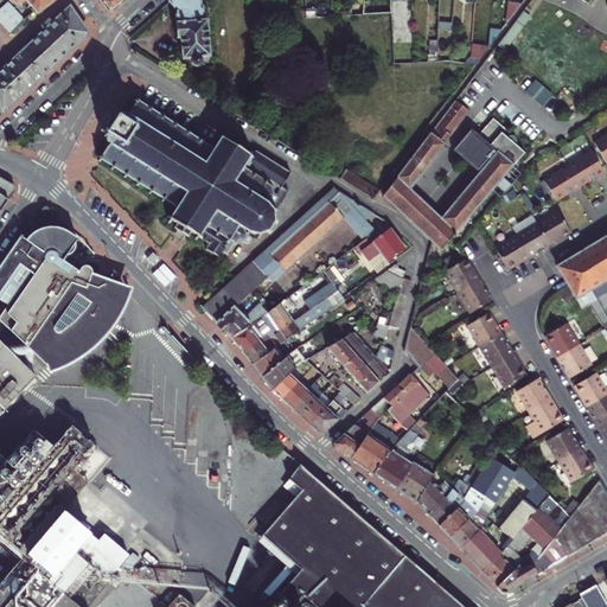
[(12,0),(17,5),(21,0),(27,0),(38,13),(56,0),(12,0)]
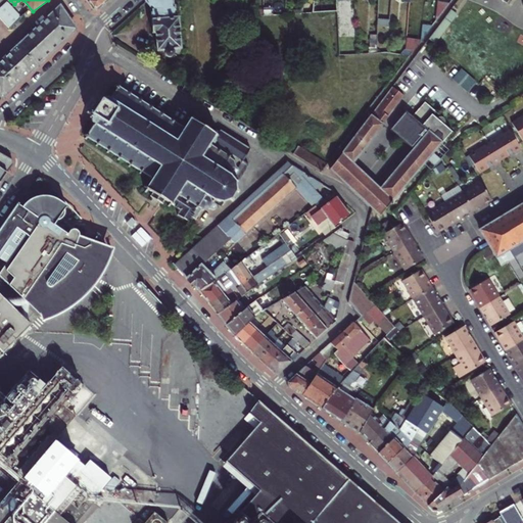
[(86,0),(94,10),(98,11),(110,0),(86,0)]
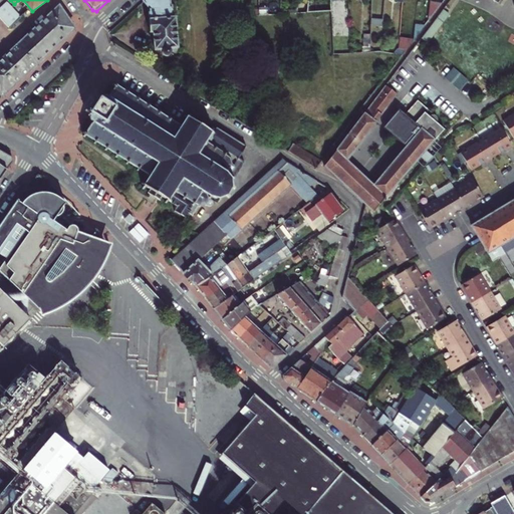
[(146,0),(145,2),(151,9),(150,9),(151,20),(150,20),(151,33),(154,33),(156,50),(164,49),(164,53),(165,54),(167,56),(168,56),(170,55),(171,54),(171,53),(176,52),(178,51),(179,50),(179,48),(176,17),(173,17),(172,7),(171,7),(170,1),(171,0),(146,0)]
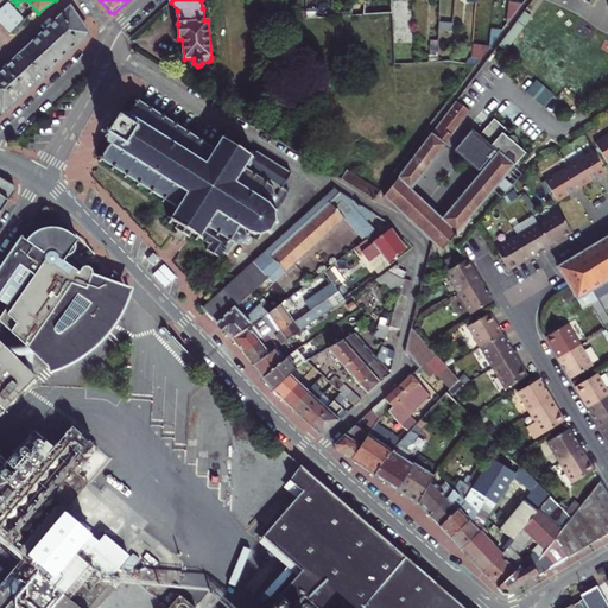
[(8,2),(0,10),(0,19),(13,35),(26,23),(8,2)]
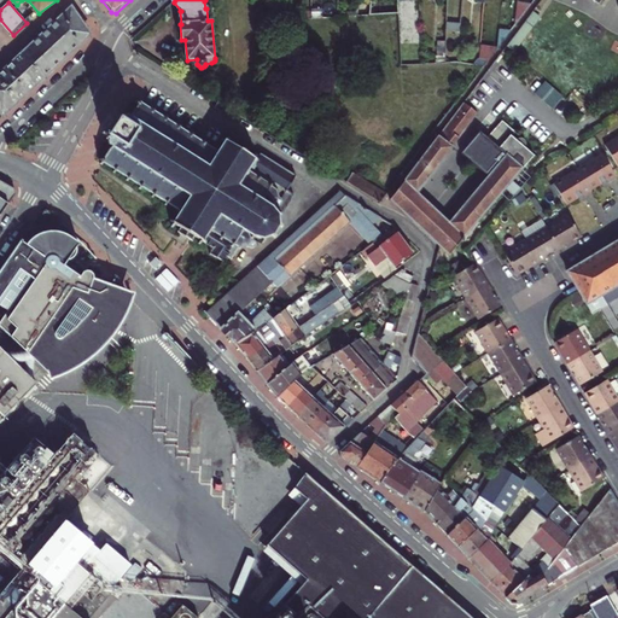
[(372,5),(360,6),(359,15),(371,15),(372,5)]
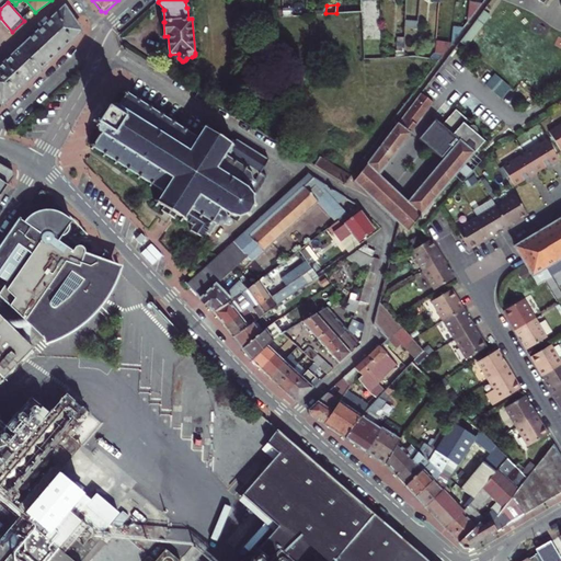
[(66,8),(54,19),(73,41),(82,32),(66,8)]
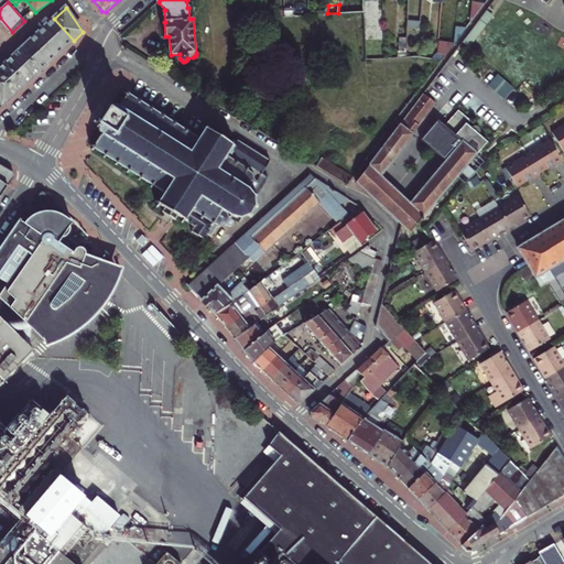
[(495,15),(487,10),(464,41),(472,46),(495,15)]
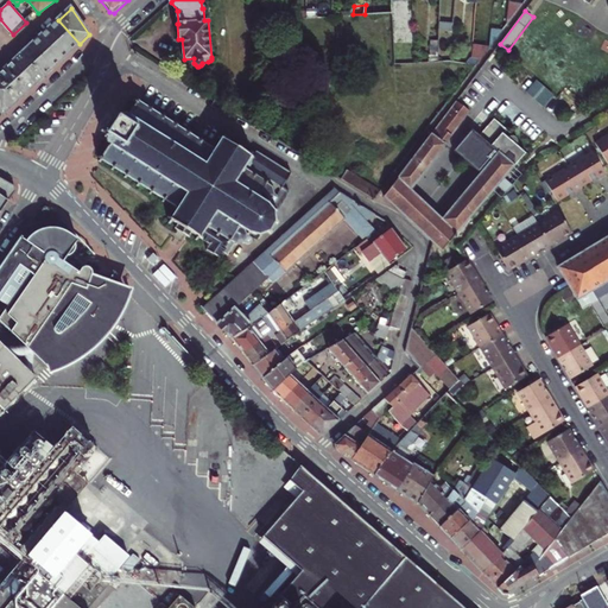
[(80,44),(58,20),(24,52),(44,75),(80,44)]
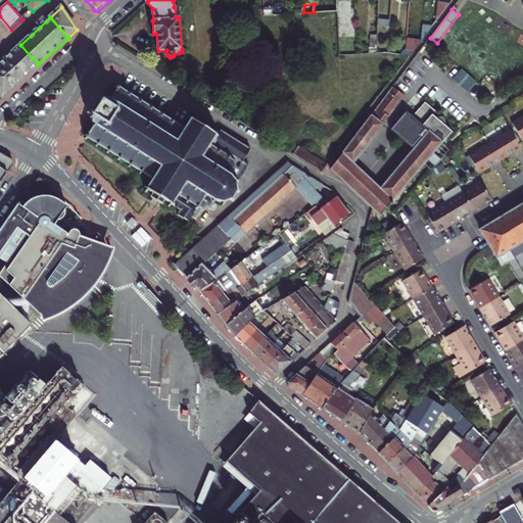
[(378,34),(377,52),(387,52),(410,56),(415,51),(410,50),(410,44),(410,31),(391,30),(378,29),(378,34)]
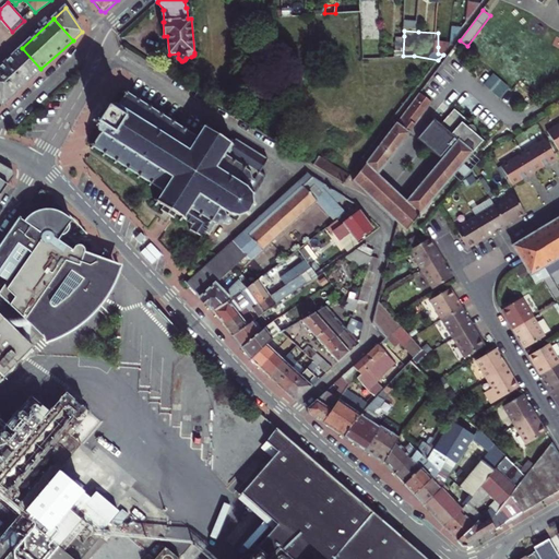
[(0,68),(0,72),(16,92),(40,69),(22,48),(0,68)]
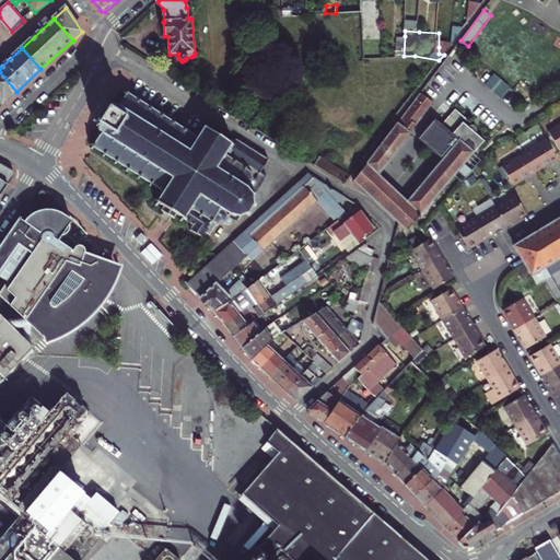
[(16,92),(0,72),(0,101),(2,105),(3,104),(16,92)]
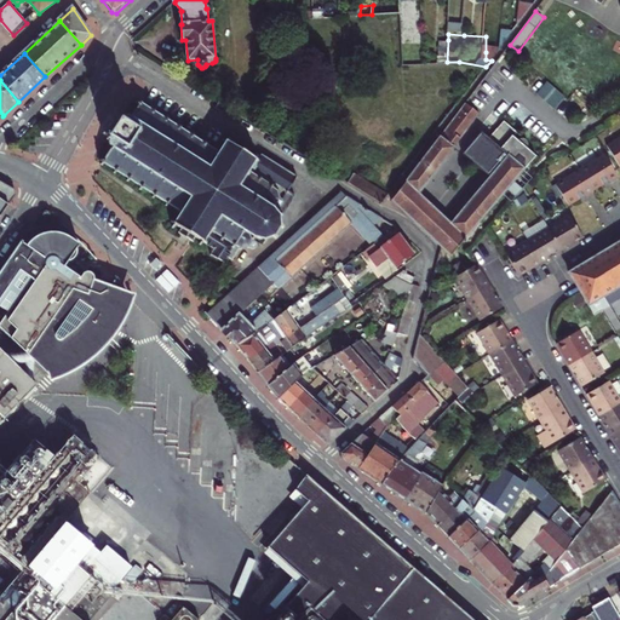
[(550,103),(555,108),(564,97),(549,82),(539,95),(545,98),(549,95),(554,98),(550,103)]
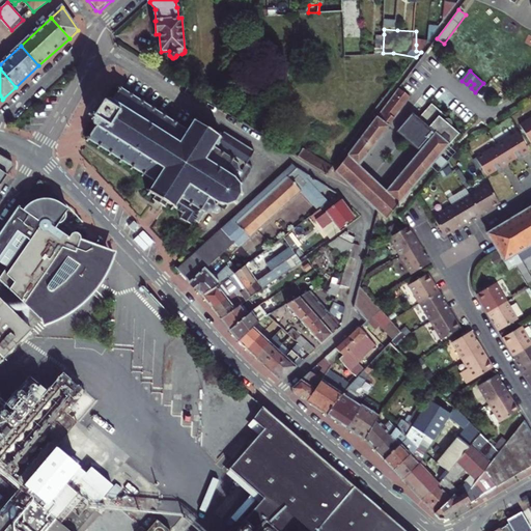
[(145,174),(154,180),(152,183),(155,184),(150,190),(147,189),(146,190),(149,192),(148,194),(149,195),(151,193),(156,196),(154,199),(166,207),(168,204),(172,206),(170,210),(172,211),(174,207),(184,215),(182,219),(191,225),(193,225),(196,222),(200,224),(205,215),(207,214),(208,213),(212,214),(215,213),(216,214),(219,213),(219,210),(217,210),(217,206),(225,206),(226,210),(228,208),(227,206),(234,203),(236,206),(238,204),(235,202),(241,195),(243,196),(244,194),(241,194),(240,186),(243,185),(253,168),(247,164),(254,151),(225,133),(223,136),(219,134),(218,136),(192,119),(190,121),(194,123),(190,130),(188,129),(187,131),(177,124),(178,122),(176,121),(175,123),(166,118),(168,116),(166,114),(164,116),(156,111),(157,109),(155,108),(154,110),(144,104),(145,102),(143,101),(142,103),(133,96),(134,95),(133,94),(132,95),(121,89),(122,87),(120,86),(119,88),(117,87),(116,89),(118,90),(112,102),(109,100),(107,101),(104,99),(103,102),(98,100),(88,114),(92,117),(91,120),(93,121),(94,124),(96,127),(89,137),(87,136),(86,138),(88,139),(86,141),(88,142),(89,140),(100,146),(98,148),(100,149),(101,146),(110,152),(109,155),(110,157),(112,154),(121,160),(120,162),(121,163),(123,161),(133,167),(131,169),(133,170),(134,168),(143,173),(142,176),(143,177),(145,174)]
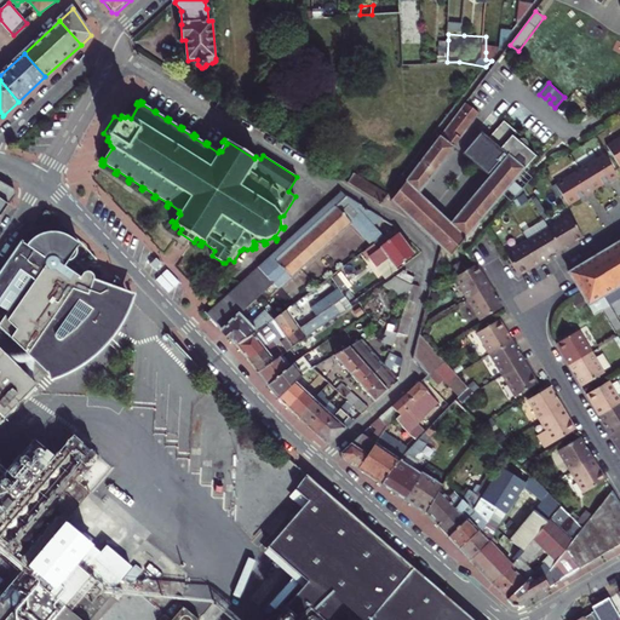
[(471,119),(475,121),(481,114),(466,102),(459,113),(469,121),(471,119)]
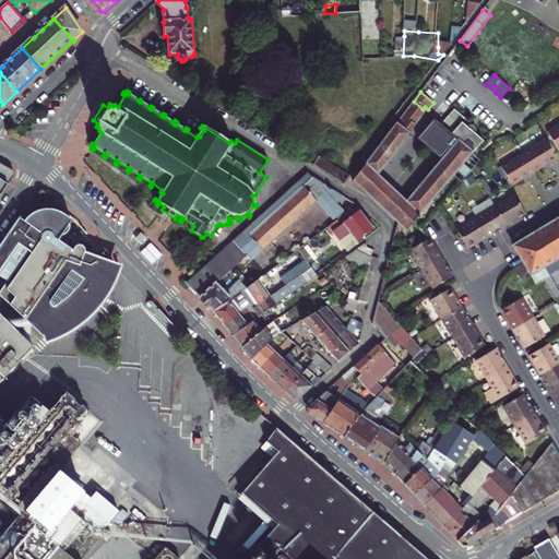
[(406,230),(473,154),(460,142),(450,153),(407,201),(378,175),(428,109),(425,107),(423,109),(414,102),(354,180),(399,223),(406,230)]
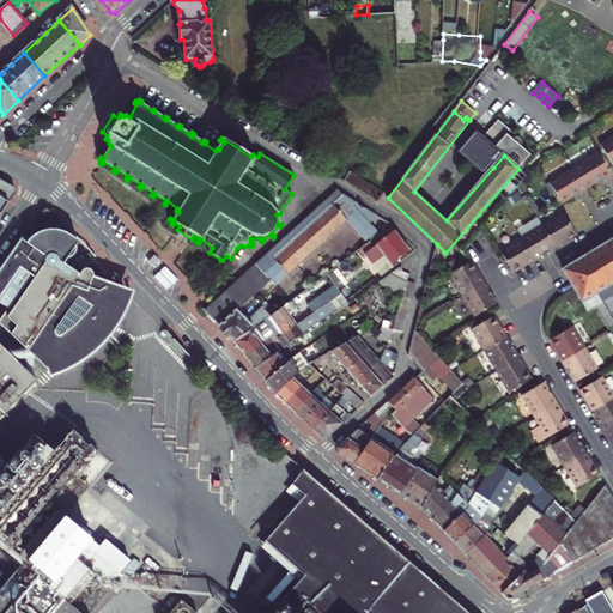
[(495,143),(492,145),(504,155),(504,156),(519,169),(532,153),(523,146),(523,143),(522,140),(521,138),(519,138),(514,139),(509,135),(513,131),(499,120),(491,129),(486,135),(495,143)]
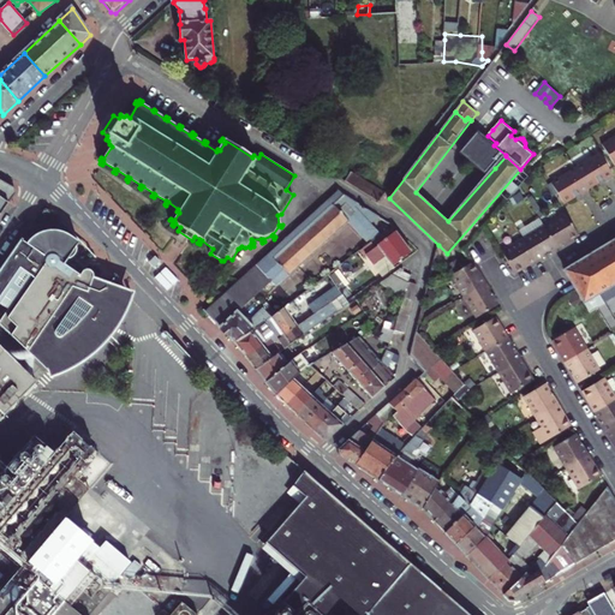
[(506,156),(506,155),(494,145),(487,138),(488,136),(493,130),(487,124),(469,145),(495,168),(506,156)]
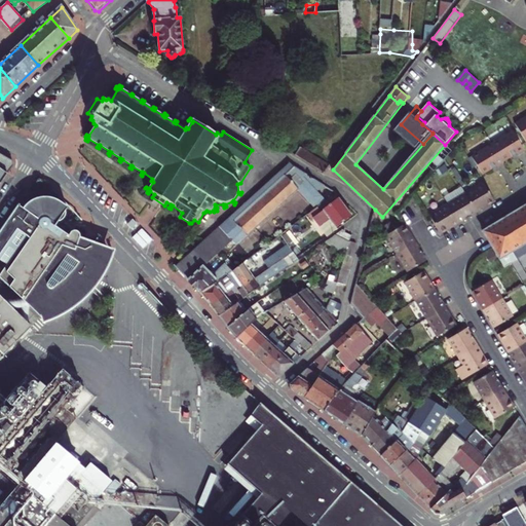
[(525,147),(516,130),(474,155),(485,174),(499,165),(500,166),(508,162),(506,161),(520,153),(521,154),(525,151),(525,147)]
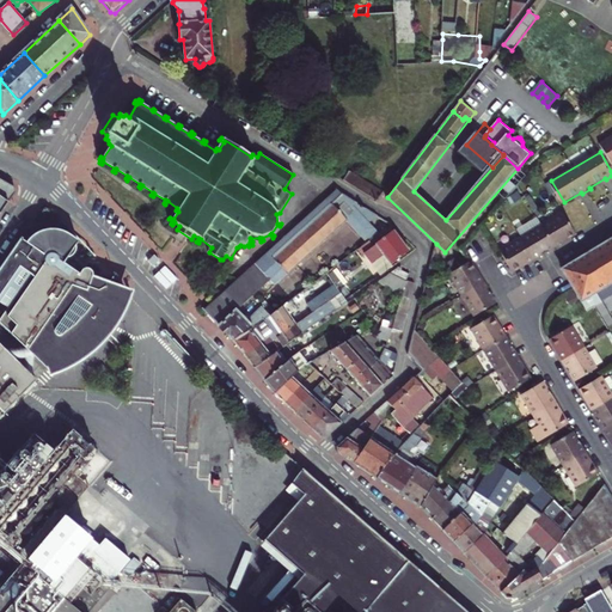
[(349,172),(343,181),(377,202),(384,194),(349,172)]
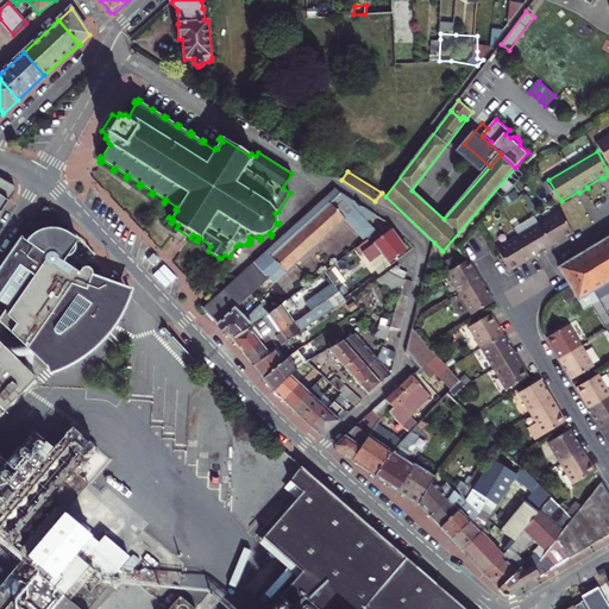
[(16,187),(0,177),(0,214),(17,192),(16,187)]
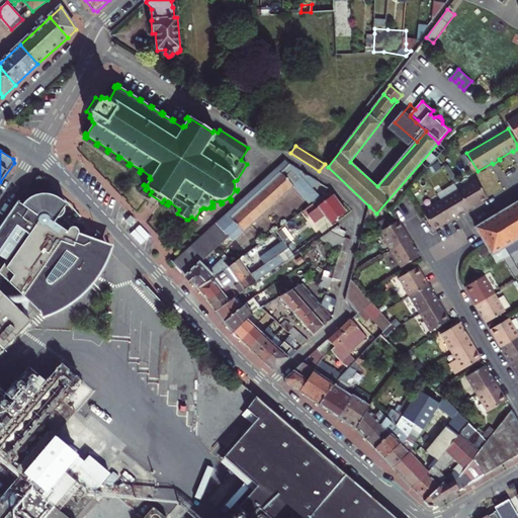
[(285,161),(174,263),(198,289),(225,271),(229,267),(222,260),(209,272),(201,264),(231,238),(234,241),(292,187),(308,202),(317,194),(313,189),(319,183),(290,165),(285,161)]
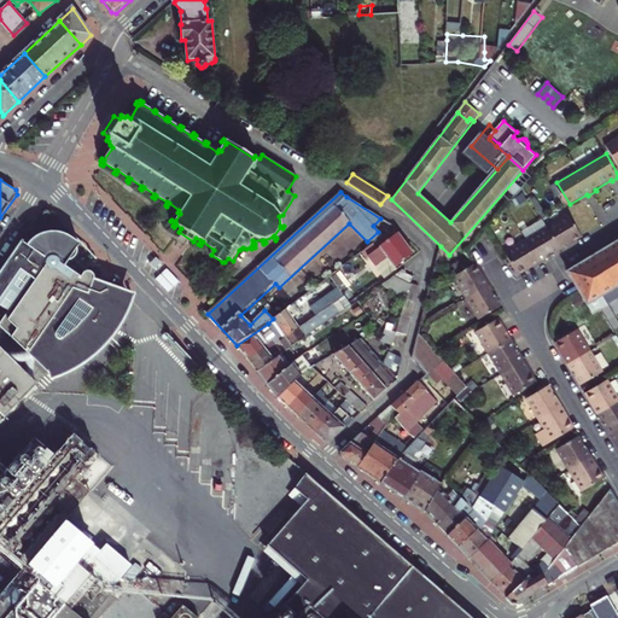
[(584,237),(571,214),(549,226),(563,249),(584,237)]
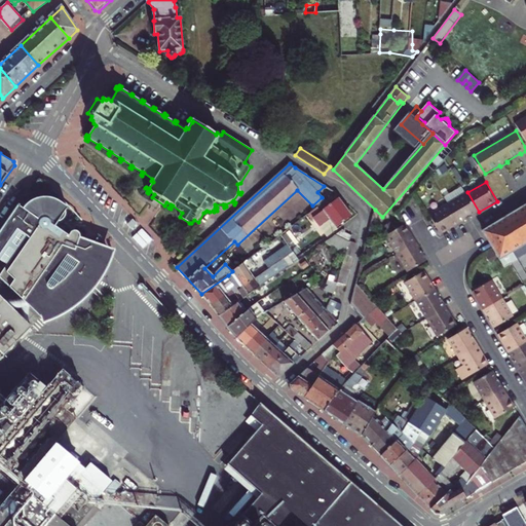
[(467,192),(449,202),(461,222),(479,212),(467,192)]
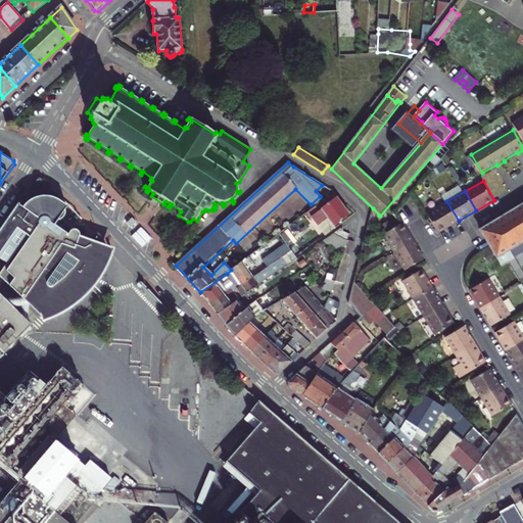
[(0,271),(0,277),(39,316),(39,317),(41,323),(62,314),(80,302),(97,283),(107,268),(113,249),(79,237),(78,234),(75,231),(73,231),(72,231),(68,232),(67,234),(54,226),(57,221),(60,220),(63,217),(64,214),(64,211),(67,205),(53,196),(46,195),(39,195),(32,197),(26,202),(20,207),(16,204),(0,228),(0,258),(6,263),(0,271)]
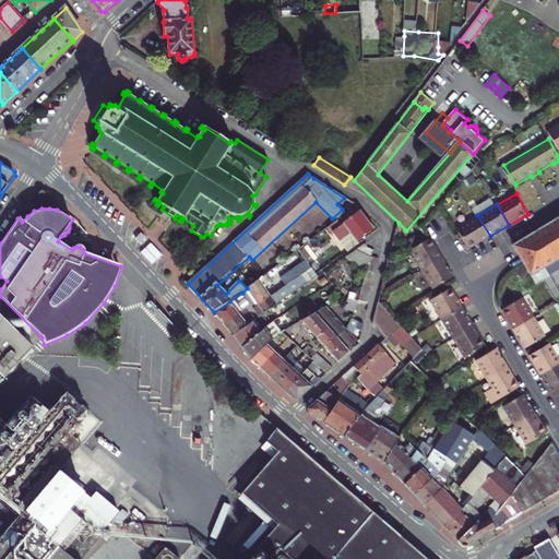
[(373,229),(359,211),(342,224),(344,225),(342,227),(337,222),(326,229),(330,235),(333,233),(340,240),(349,234),(356,242),(373,229)]
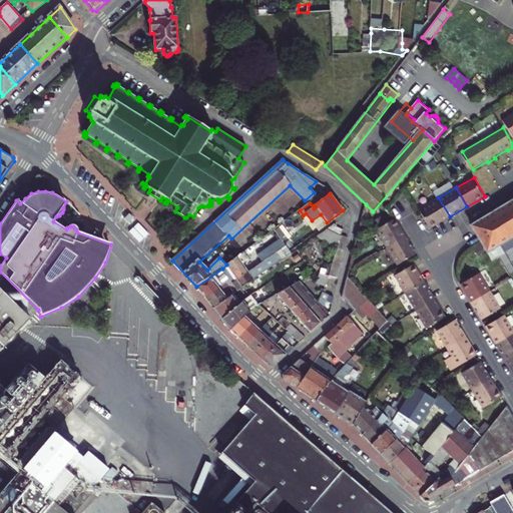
[(420,207),(432,226),(450,216),(438,197),(420,207)]
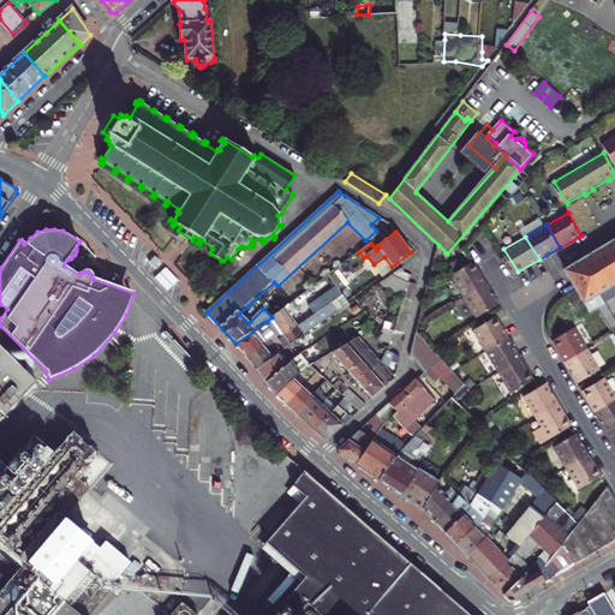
[(614,240),(572,268),(565,272),(584,303),(599,293),(603,302),(614,294),(614,240)]
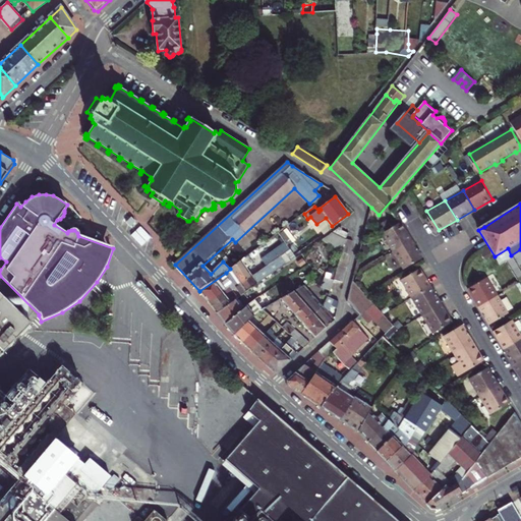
[(394,251),(413,240),(403,222),(384,234),(394,251)]
